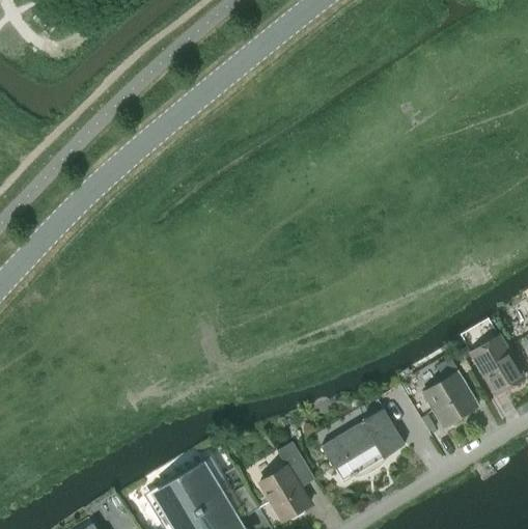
[(506,305),(517,323),(527,315),(527,305),(523,296),(506,305)]
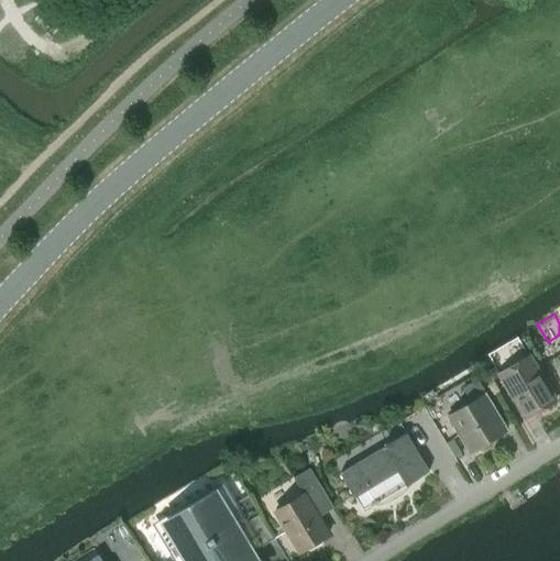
[(528,356),(498,374),(525,417),(555,399),(528,356)]
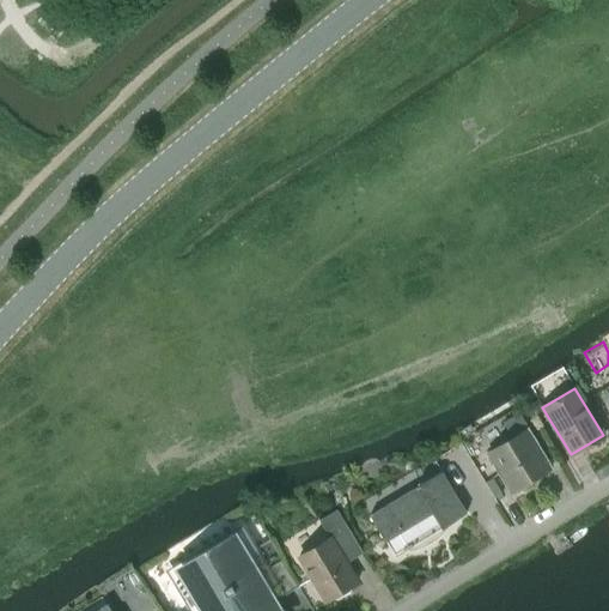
[(534,398),(525,403),(530,412),(540,407),(534,398)]
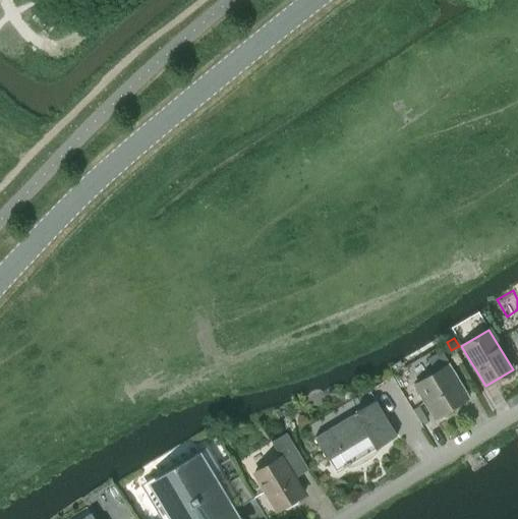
[(449,364),(413,386),(433,418),(468,397),(449,364)]
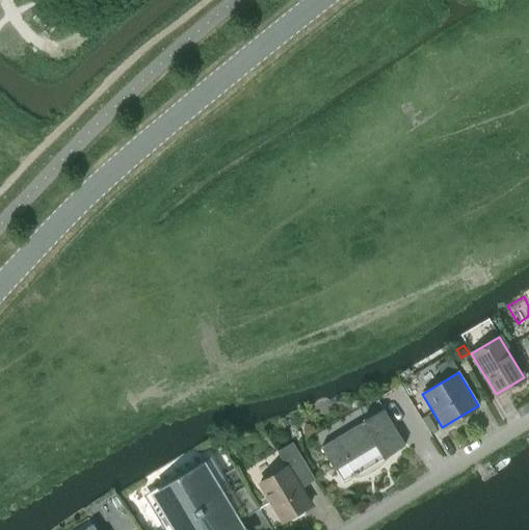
[(356,474),(358,476),(363,474),(368,472),(372,470),(376,467),(380,464),(384,460),(382,458),(404,445),(382,409),(320,448),(333,470),(345,462),(352,474),(349,476),(350,478),(356,474)]
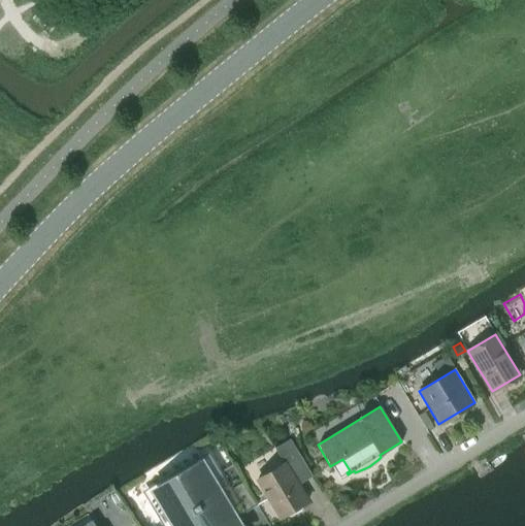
[(257,481),(279,518),(286,514),(289,516),(301,508),(302,505),(307,502),(292,477),(307,467),(291,438),(274,448),(284,464),(257,481)]
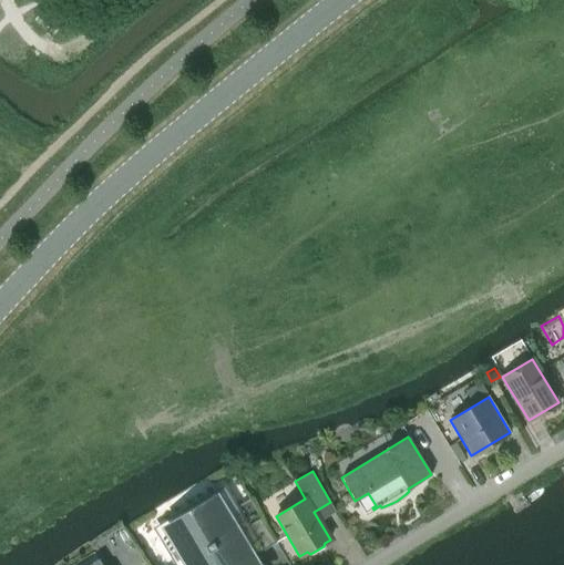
[(244,564),(208,505),(176,525),(200,564),(244,564)]
